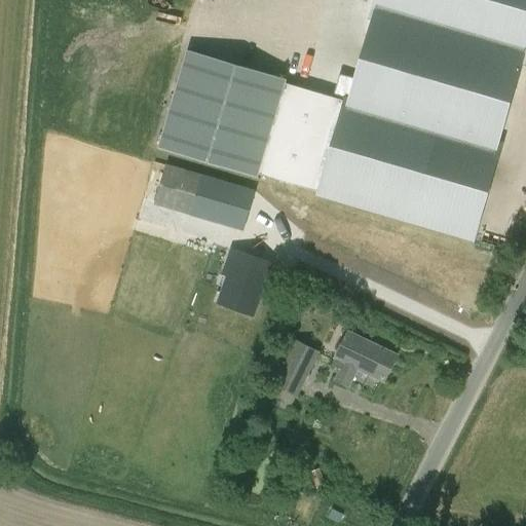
[(317,192),(316,197),(474,242),(475,241),(503,143),(499,142),(522,64),(525,64),(525,0),(374,0),(369,19),(372,20),(354,79),(339,74),(333,98),(344,102),(317,192)]
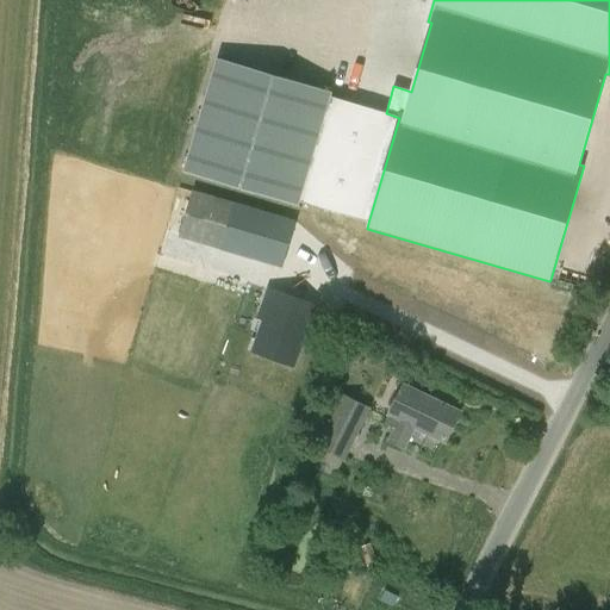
[(300,203),(368,223),(399,118),(331,98),(332,92),(218,58),(185,175),(299,209),(300,203)]
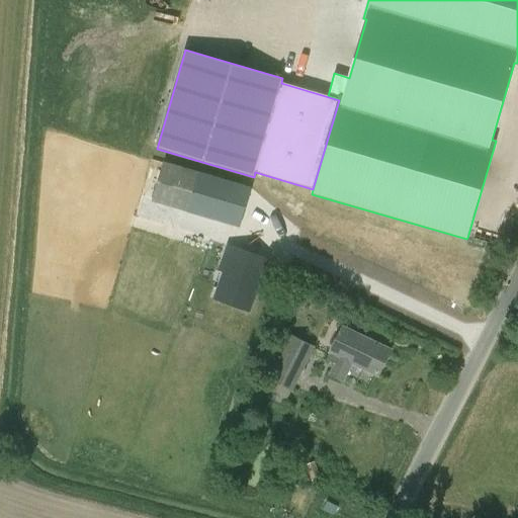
[(203,174),(164,162),(152,202),(191,214),(203,174)]
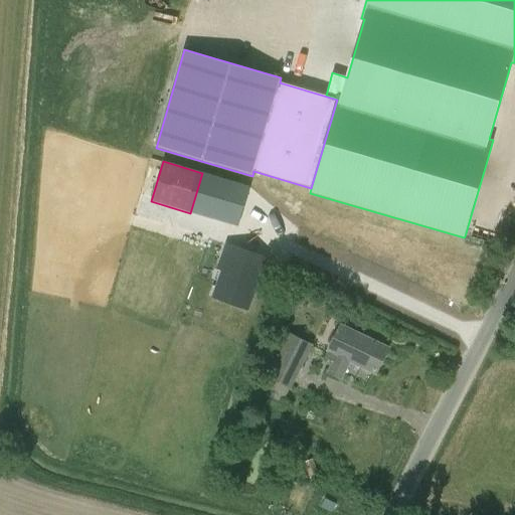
[(228,260),(224,272),(219,285),(250,296),(265,256),(228,243),(223,259),(228,260)]
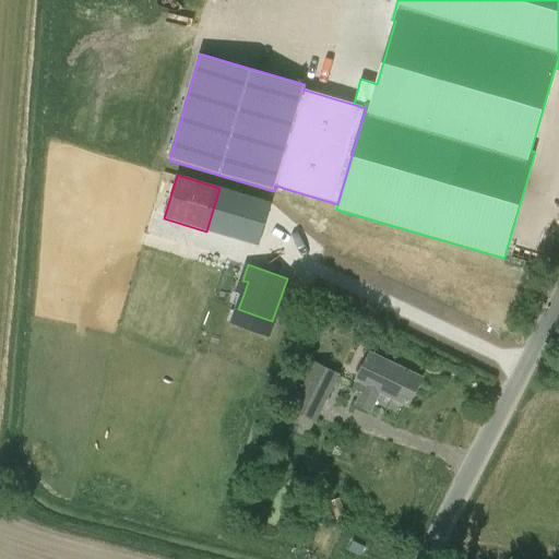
[(370,412),(380,393),(408,406),(421,379),(370,354),(353,389),(363,393),(357,405),(370,412)]
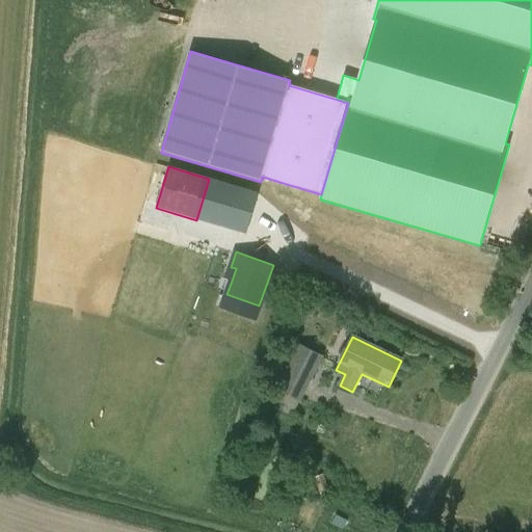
[(301,403),(323,356),(299,345),(276,391),(301,403)]
